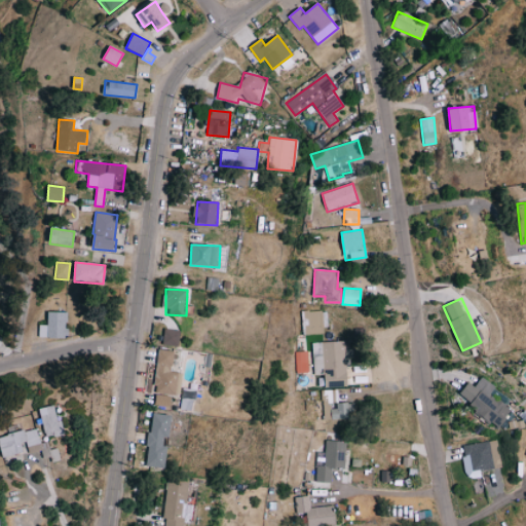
[(39,324),(39,337),(66,338),(66,311),(48,310),(47,324),(39,324)]
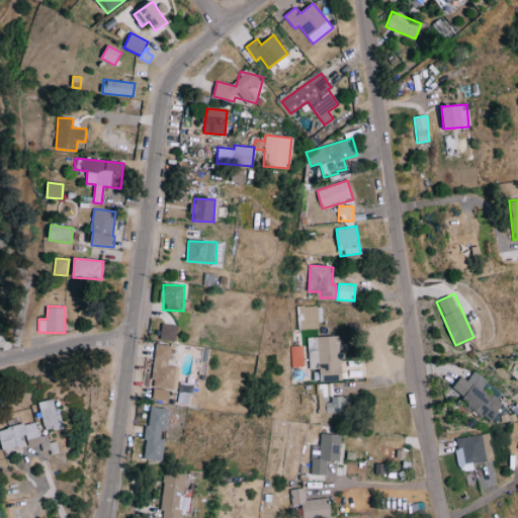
[(297,306),(297,329),(322,329),(321,306),(297,306)]
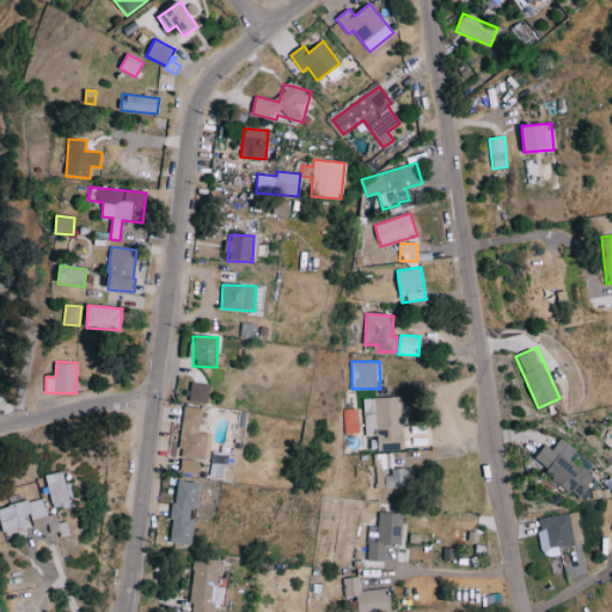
[(189,401),(208,403),(210,383),(191,381),(189,401)]
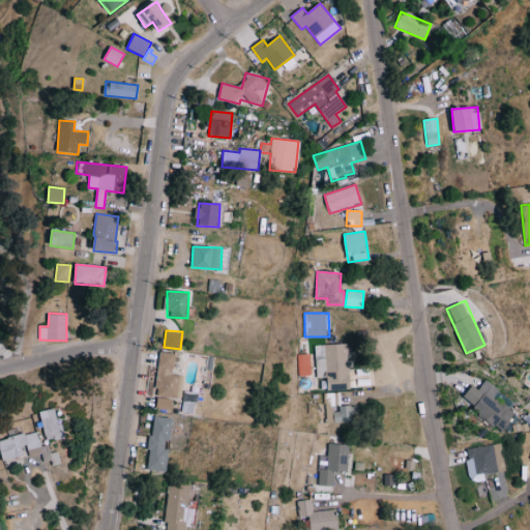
[(314,345),(316,377),(326,377),(327,389),(349,389),(347,343),(314,345)]
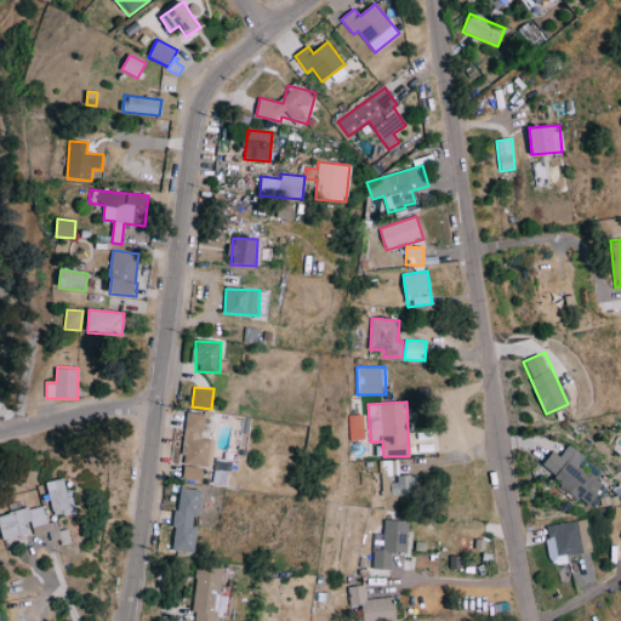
[(204,438),(206,414),(187,411),(182,462),(212,465),(215,439),(204,438)]
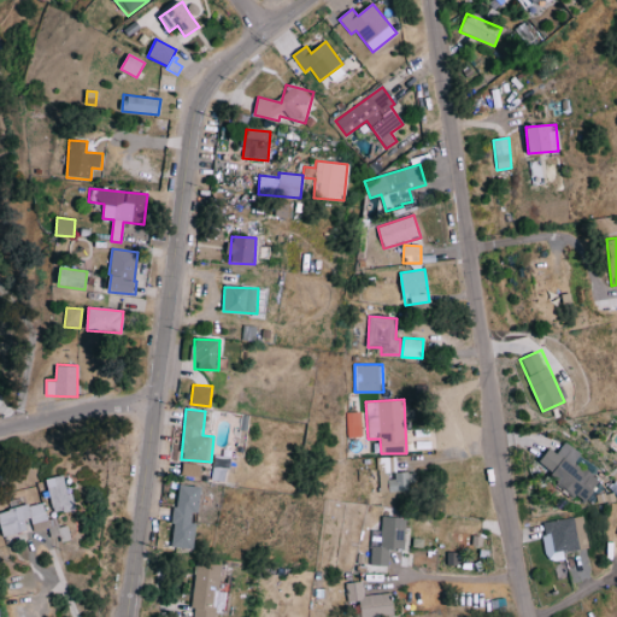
[(536,471),(591,497),(600,477),(575,465),(581,451),(563,444),(558,453),(547,448),(536,471)]
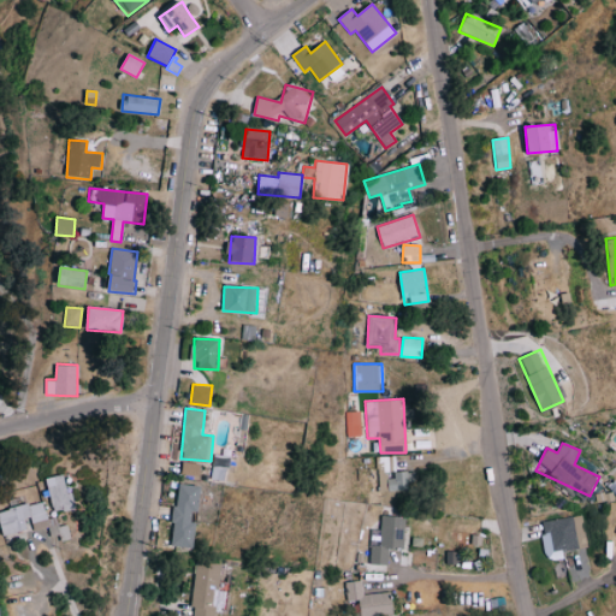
[(200,462),(183,461),(183,473),(199,474),(200,462)]
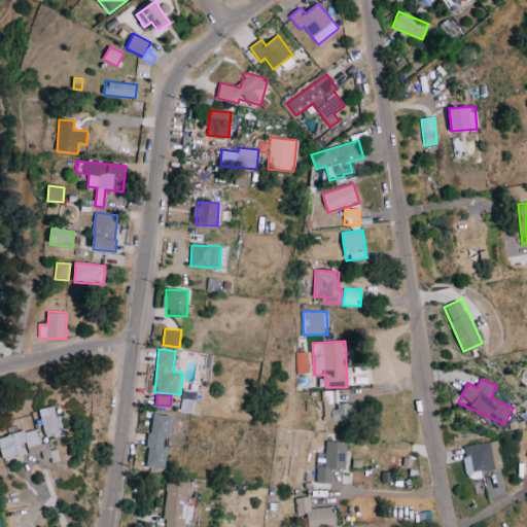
[(334,419),(349,419),(349,402),(334,403),(334,419)]
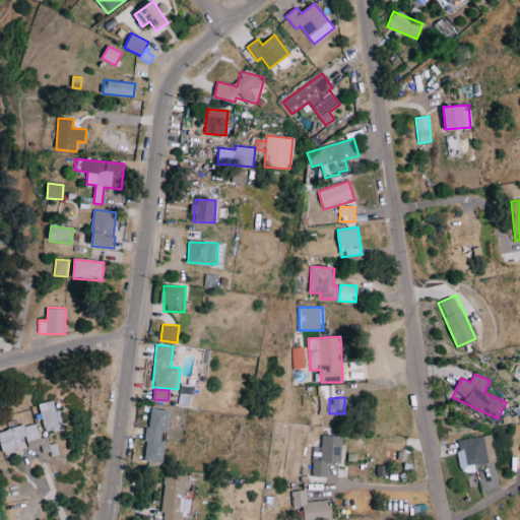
[(67,429),(61,398),(44,402),(51,432),(67,429)]
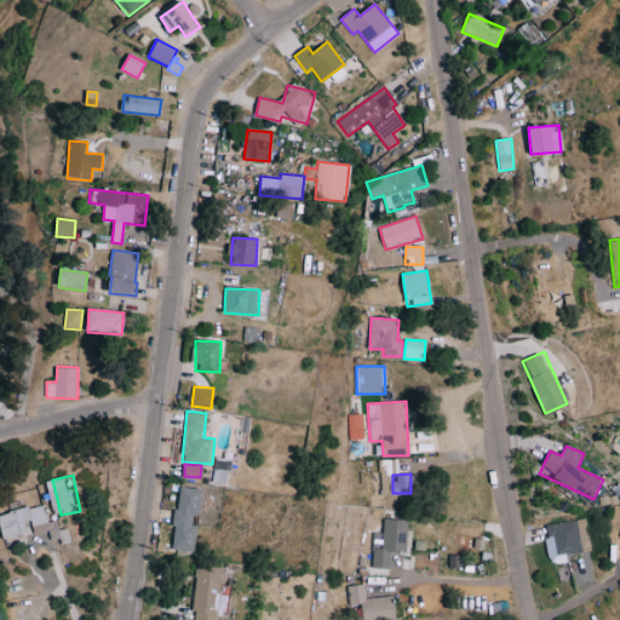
[(172,547),(196,551),(199,524),(197,524),(202,488),(179,486),(172,547)]
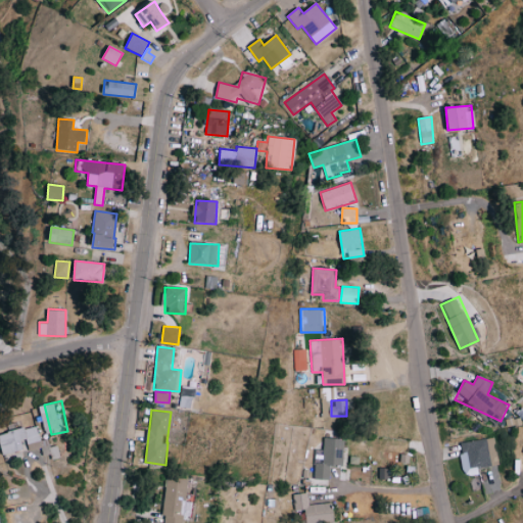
[(3,433),(7,454),(32,447),(33,449),(51,445),(50,438),(45,439),(41,424),(3,433)]
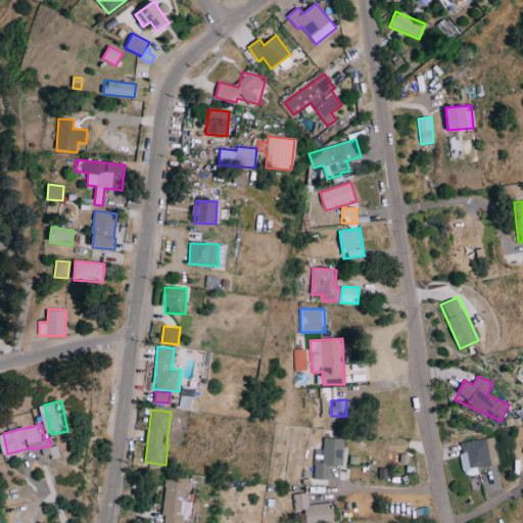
[(323,464),(315,463),(314,478),(328,479),(329,465),(343,465),(344,438),(324,437),(323,464)]
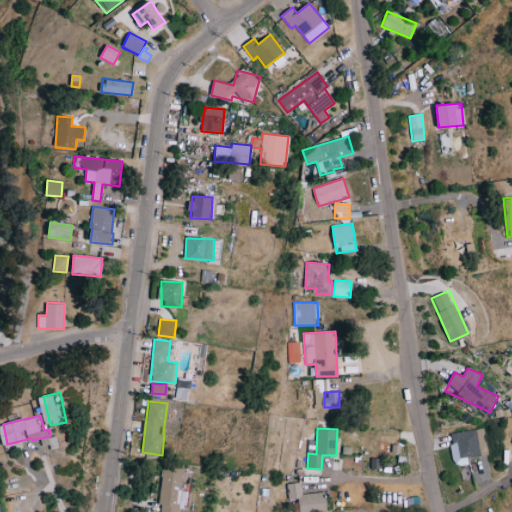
[(487,455),(484,428),(449,433),(454,466),(468,464),(467,457),(487,455)]
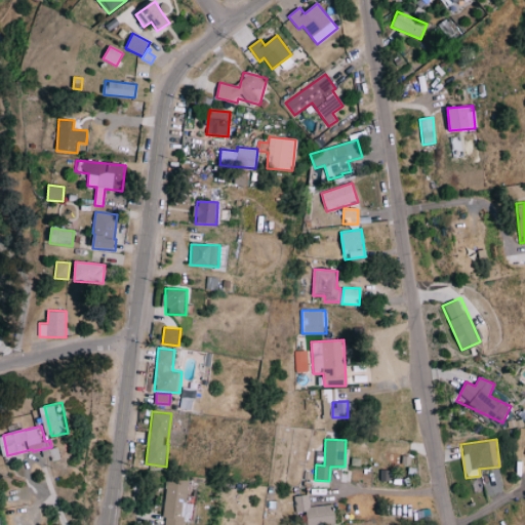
[(164,524),(184,524),(185,516),(193,516),(194,503),(188,502),(189,481),(166,479),(163,518),(165,518),(164,524)]
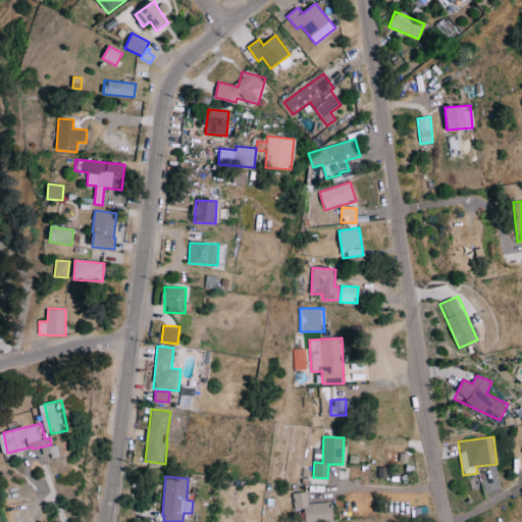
[(307,504),(306,491),(293,493),(294,509),(303,509),(304,521),(321,521),(332,521),(331,502),(307,504)]
